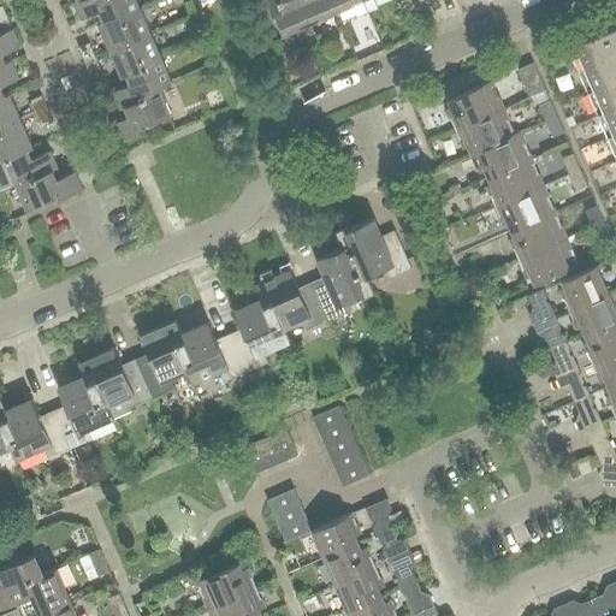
[(100,12),(104,21),(122,15),(123,18),(141,10),(135,0),(78,0),(73,3),(82,19),(100,12)]
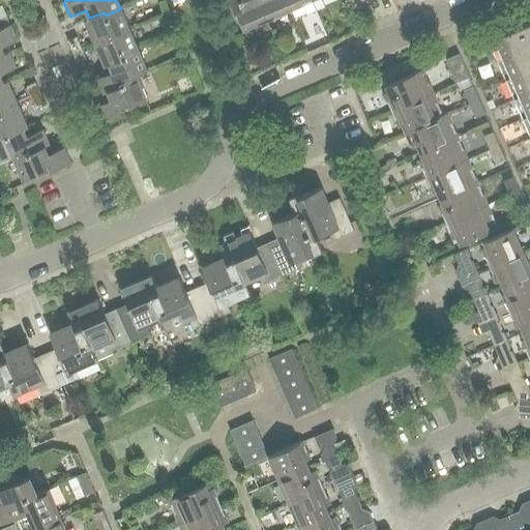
[(257,0),(230,0),(243,30),(266,21),(257,0)]
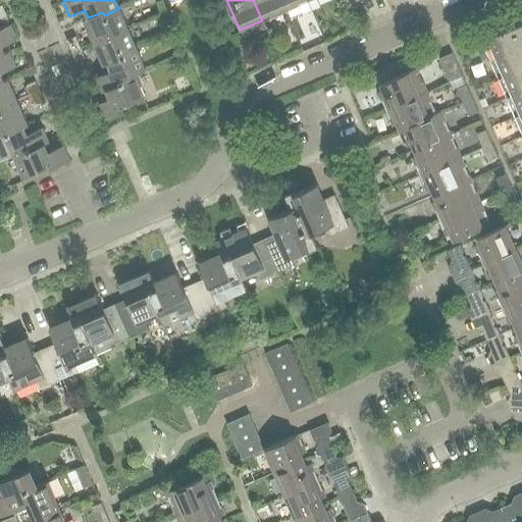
[(253,0),(262,20),(284,10),(279,0),(253,0)]
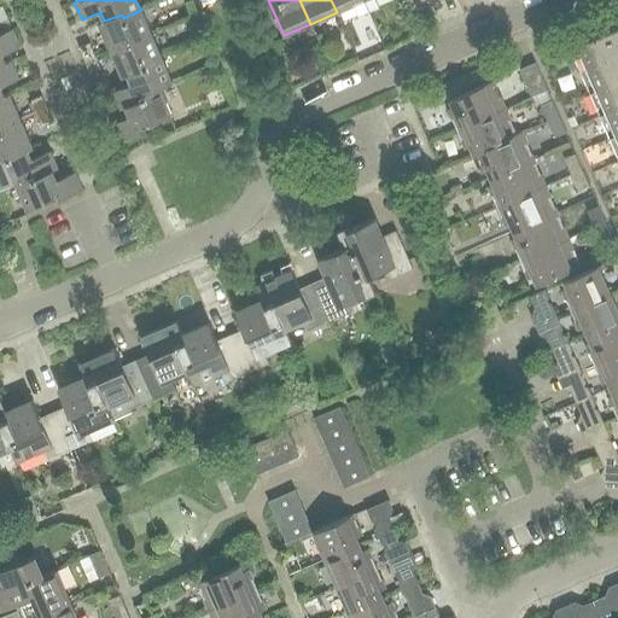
[(363,0),(331,0),(337,12),(363,1),(363,0)]
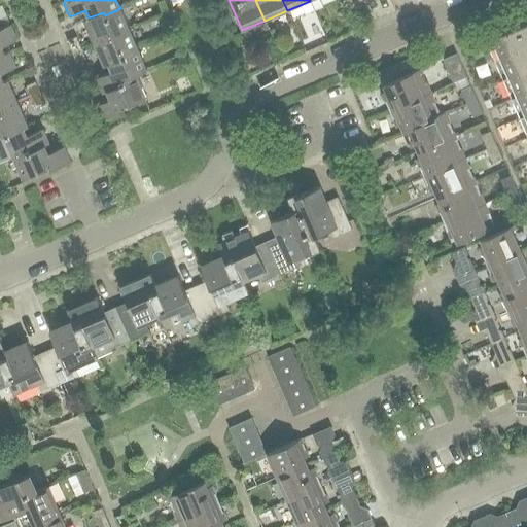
[(84,20),(95,42),(129,28),(120,8),(105,15),(104,12),(89,18),(84,20)]
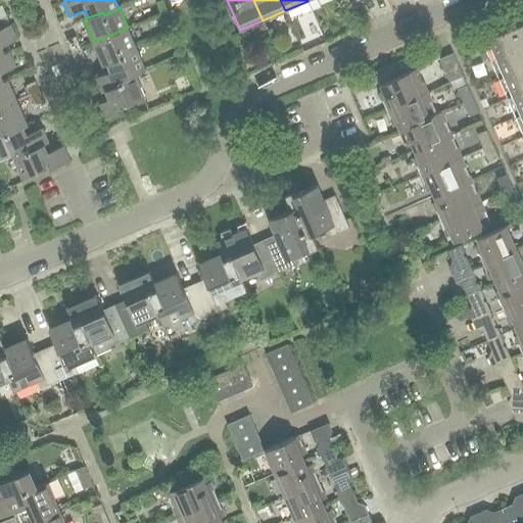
[(169,21),(158,26),(162,34),(172,30),(169,21)]
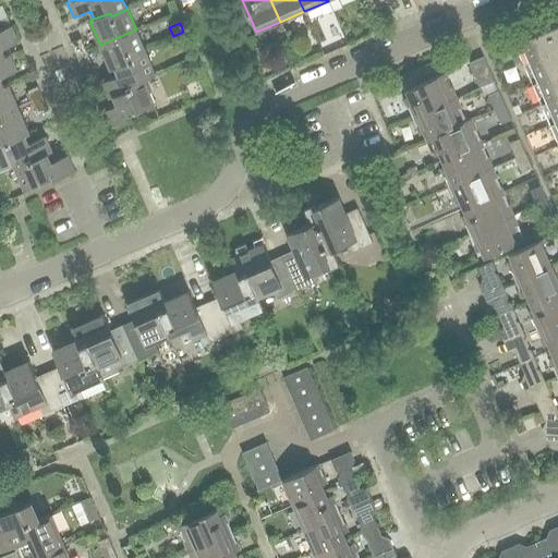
[(557,24),(514,44),(557,144),(557,24)]
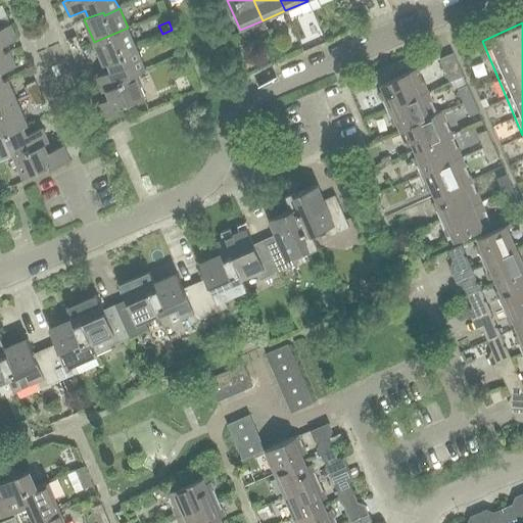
[(10,25),(0,29),(0,56),(5,54),(1,46),(17,40),(10,25)]
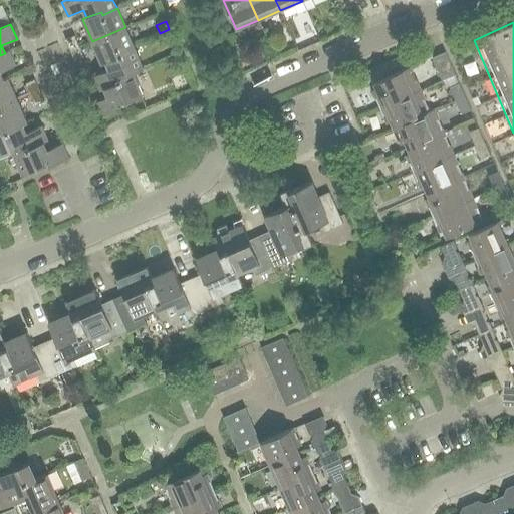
[(134,46),(125,27),(92,41),(102,64),(106,62),(120,55),(118,52),(134,46)]
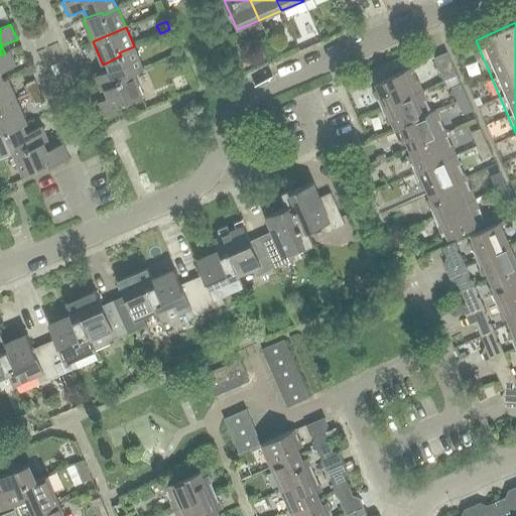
[(75,36),(66,40),(71,51),(80,47),(75,36)]
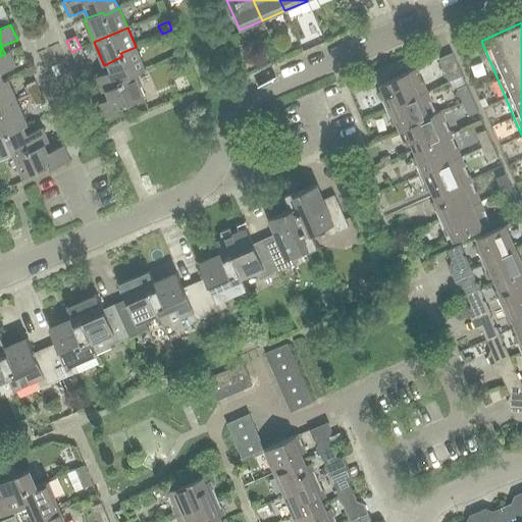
[(146,69),(136,47),(120,53),(122,56),(108,63),(111,71),(96,77),(102,93),(106,91),(120,84),(119,81),(135,74),(146,69)]
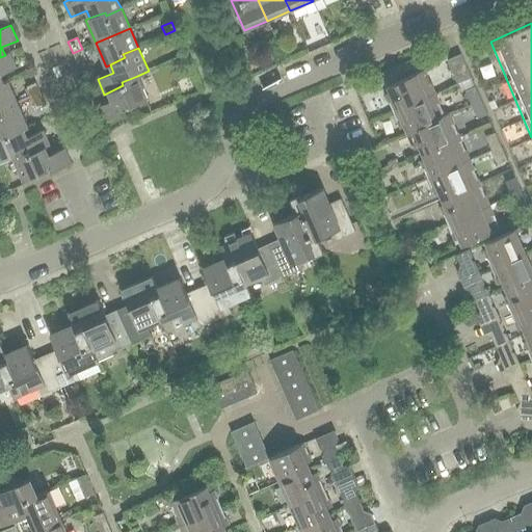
[(82,49),(73,53),(78,64),(87,60),(82,49)]
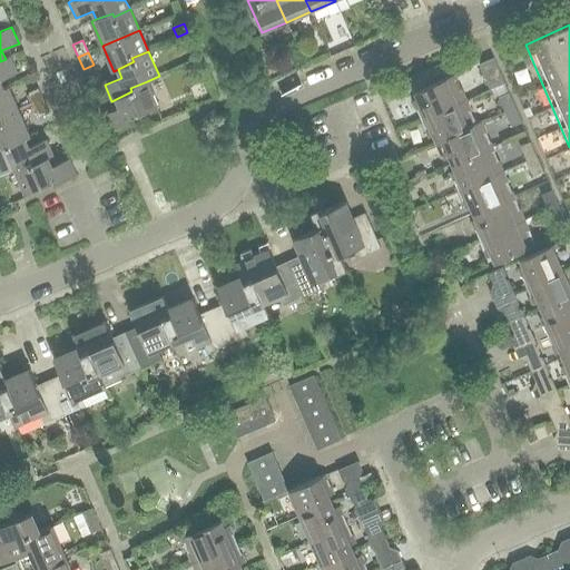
[(10,57),(6,59),(0,61),(0,90),(3,89),(0,80),(17,74),(10,57)]
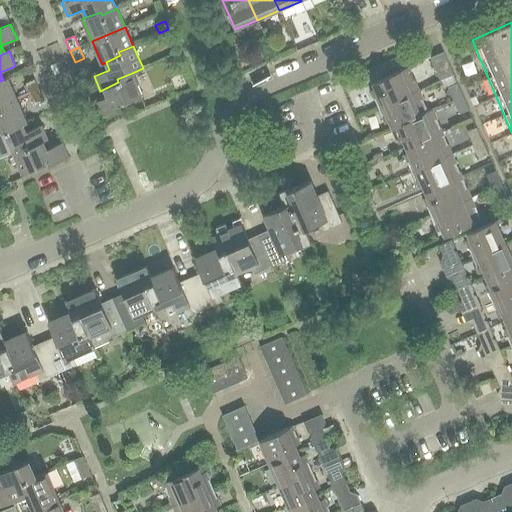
[(443,53),(433,57),(439,71),(437,74),(440,81),(453,75),(443,53)]
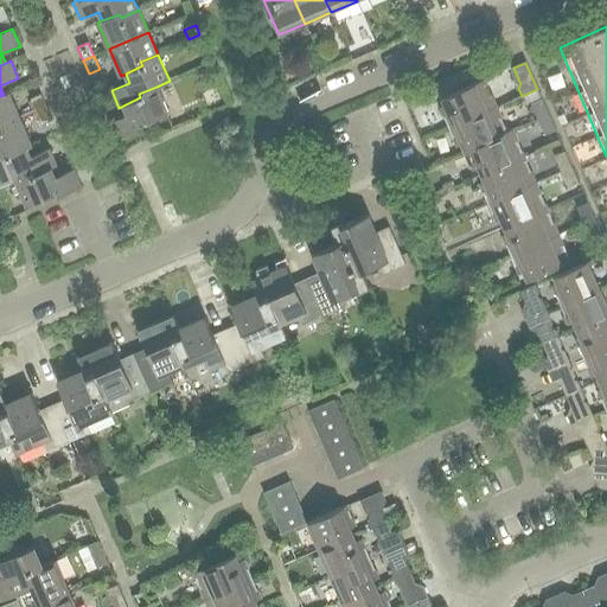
[(497,107),(485,81),(442,98),(446,107),(440,108),(448,128),(497,107)]
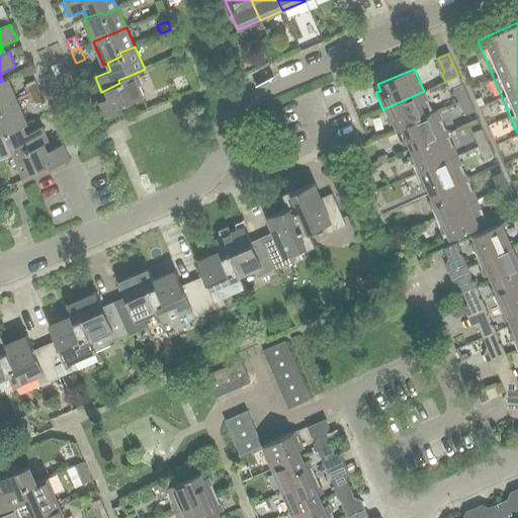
[(109,97),(94,104),(100,119),(119,110),(117,107),(143,96),(134,74),(118,80),(119,83),(105,90),(109,97)]
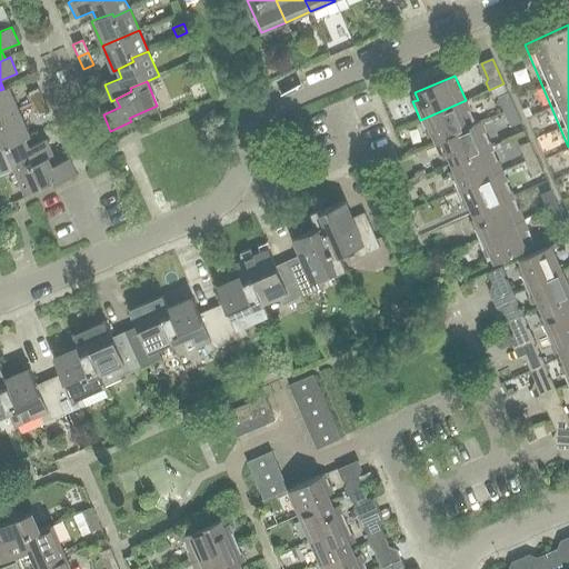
[(0,119),(19,111),(8,87),(3,89),(0,90),(0,119)]
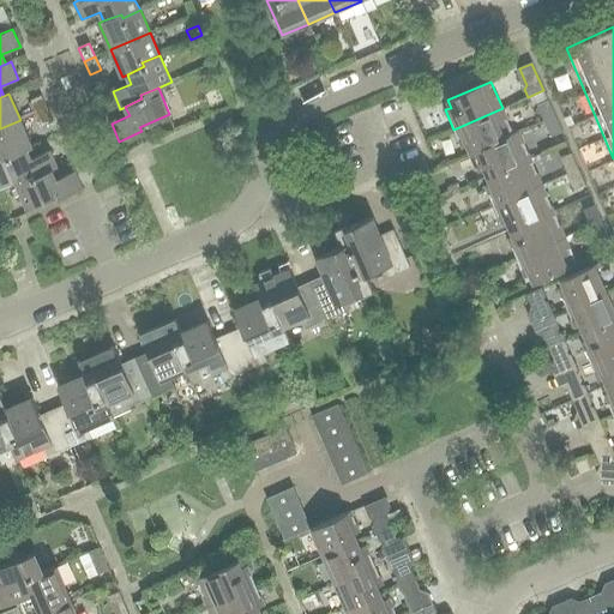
[(36,114),(47,109),(42,96),(31,101),(36,114)]
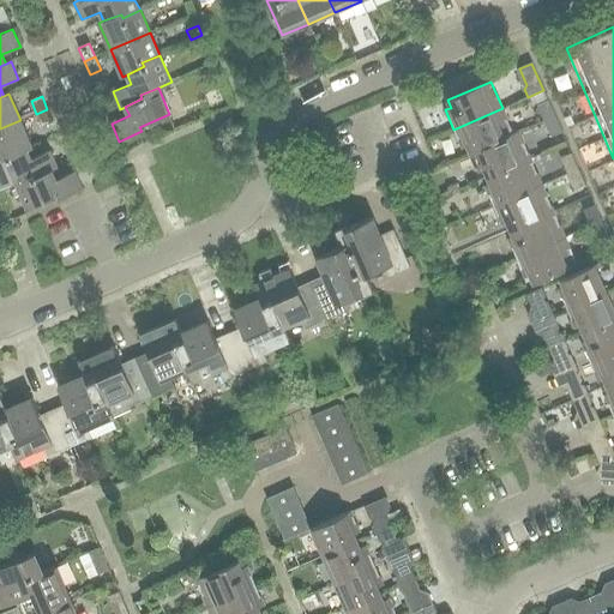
[(543,121),(554,116),(548,101),(536,106),(543,121)]
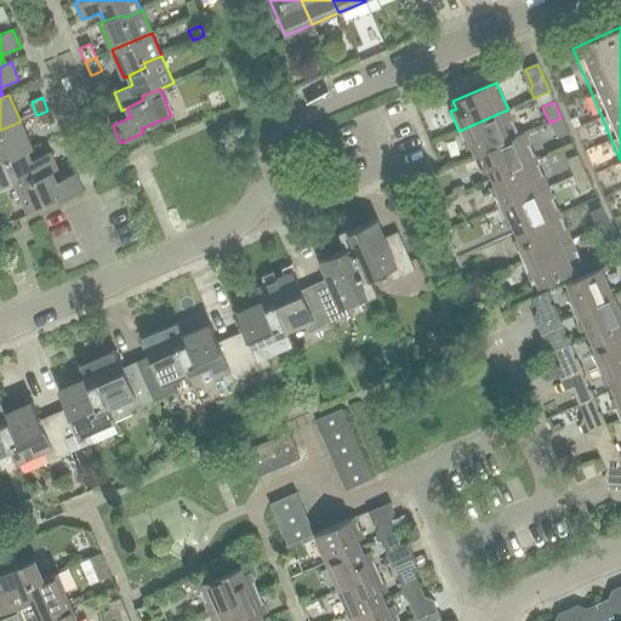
[(473,148),(476,155),(519,136),(519,135),(508,109),(459,131),(467,151),(473,148)]
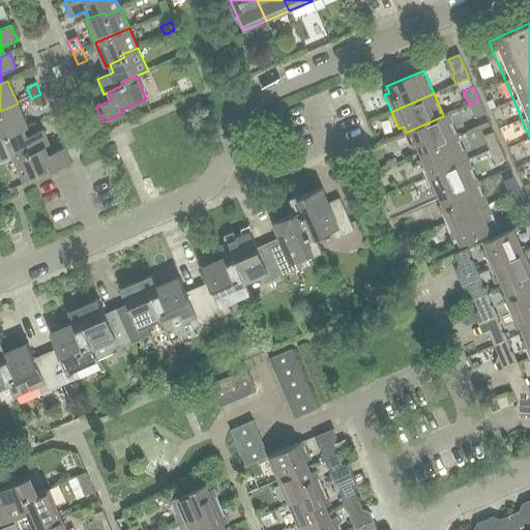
[(36,110),(46,106),(40,94),(31,98),(36,110)]
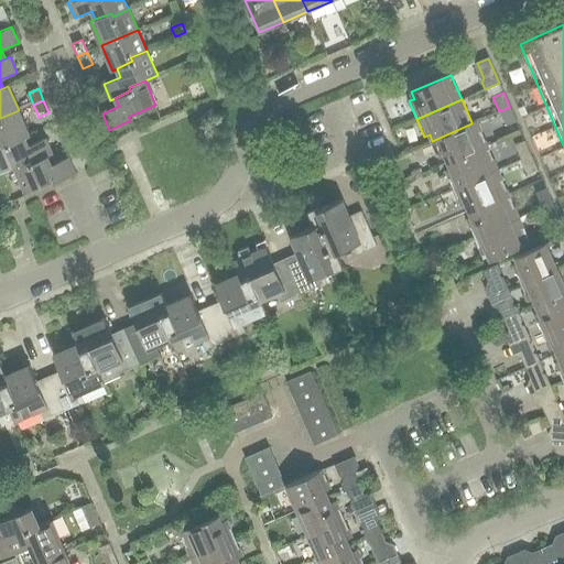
[(509,107),(499,111),(506,126),(516,121),(509,107)]
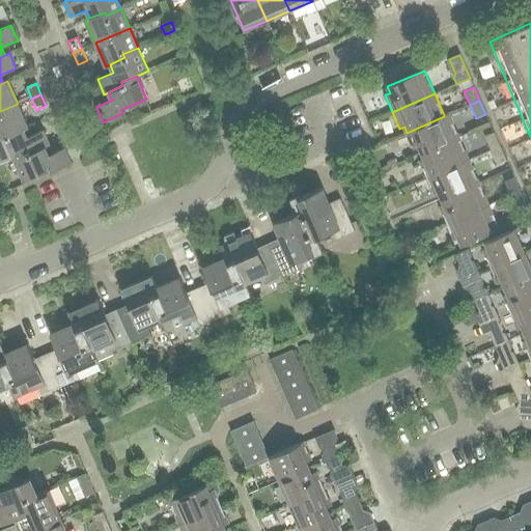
[(8,135),(24,130),(28,128),(18,104),(0,111),(0,135),(7,132),(8,135)]
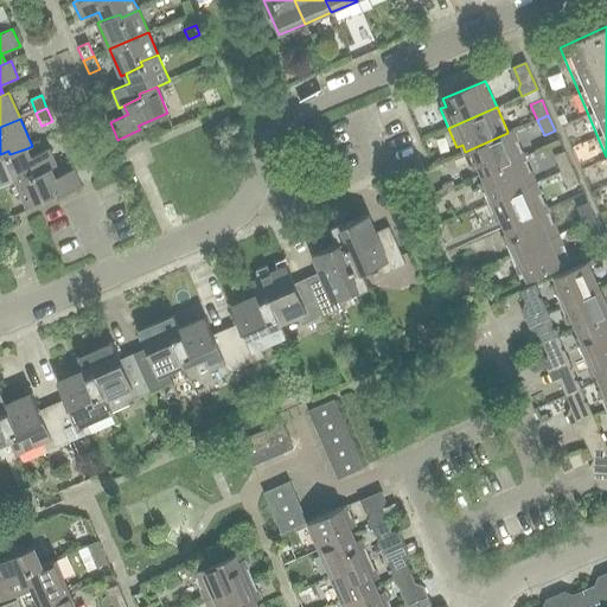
[(479,168),(481,176),(524,158),(512,129),(508,132),(508,133),(465,152),(473,171),(479,168)]
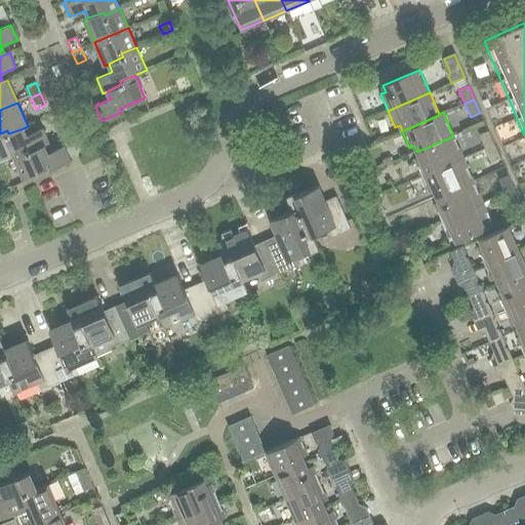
[(30,152),(45,146),(49,144),(42,129),(27,135),(24,128),(8,133),(7,130),(0,133),(0,154),(2,160),(13,155),(29,148),(30,152)]
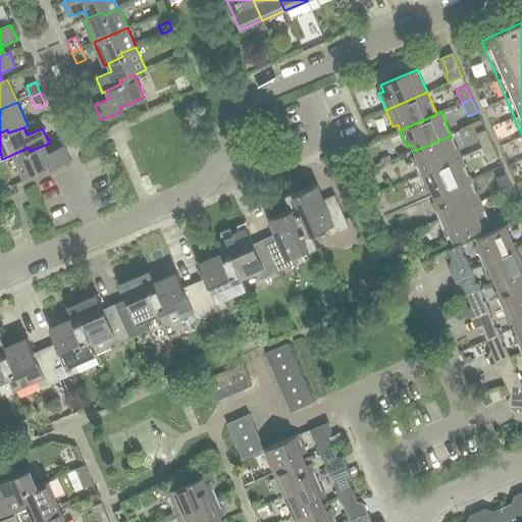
[(481,148),(490,144),(484,131),(475,134),(481,148)]
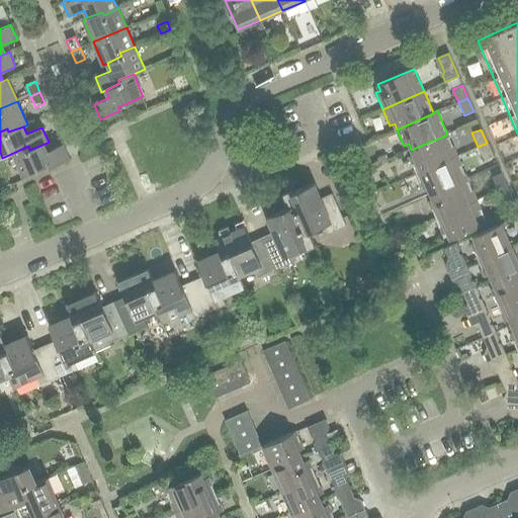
[(409,158),(416,174),(457,156),(447,135),(411,150),(414,156),(409,158)]
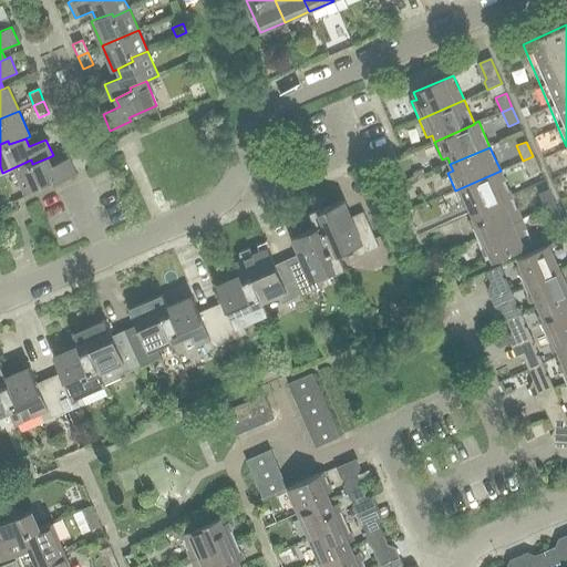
[(533,156),(523,161),(529,175),(539,171),(533,156)]
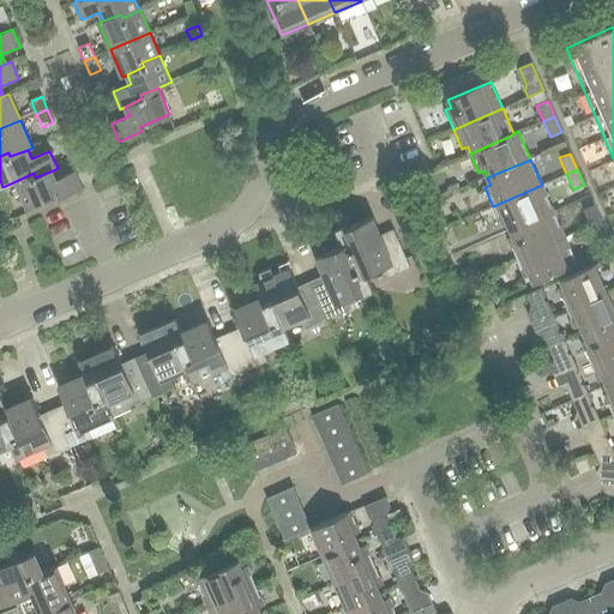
[(58,194),(59,199),(82,188),(74,172),(56,179),(53,170),(35,178),(34,173),(16,181),(28,208),(58,194)]
